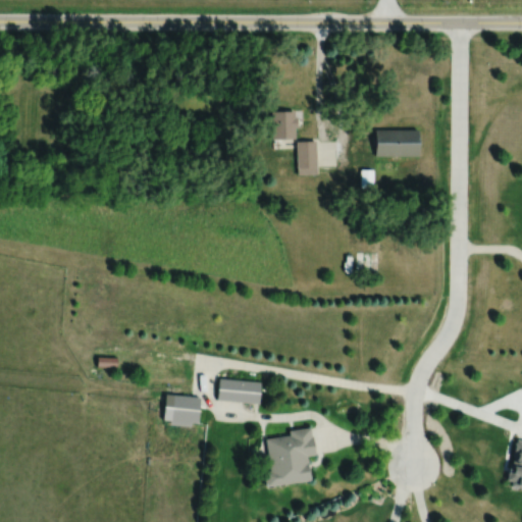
[(295,110),(271,110),(271,138),(295,138),(295,110)]
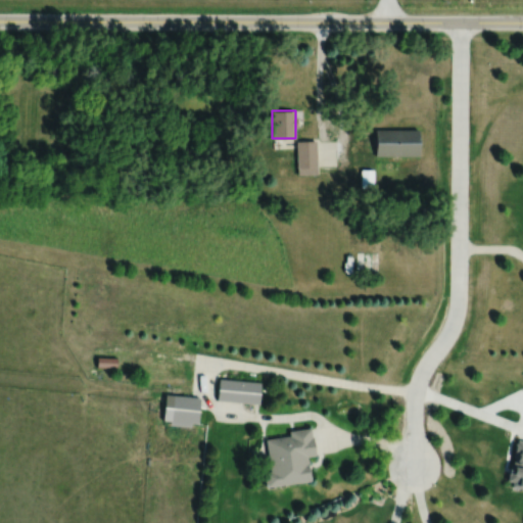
[(419,129),(376,129),(375,155),(419,156),(419,129)]
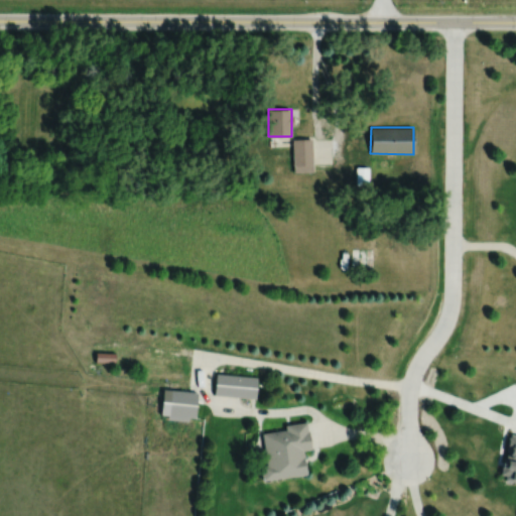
[(292,139),(292,173),(311,173),(311,139),(292,139)]
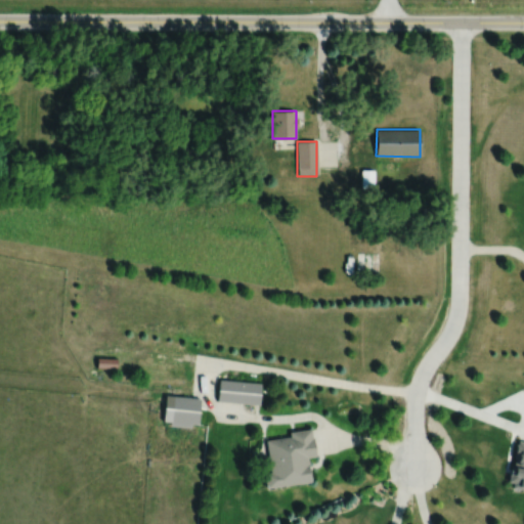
[(356,274),(379,274),(379,253),(356,253),(356,274)]
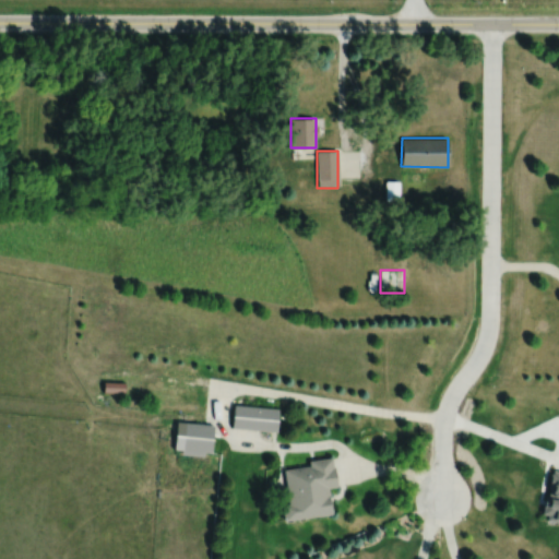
[(277,407),(233,405),(232,429),(276,430),(277,407)]
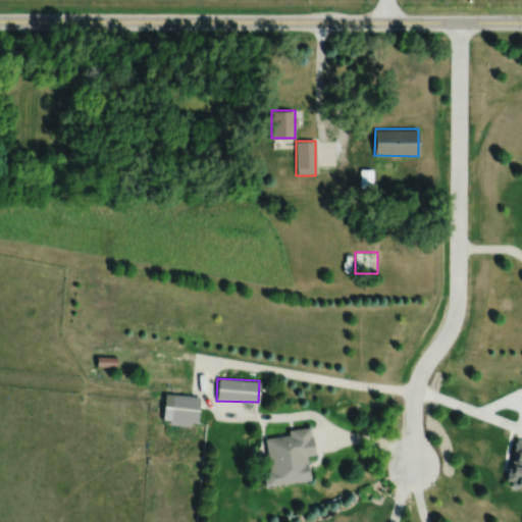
[(162,423),(198,424),(199,396),(163,395),(162,423)]
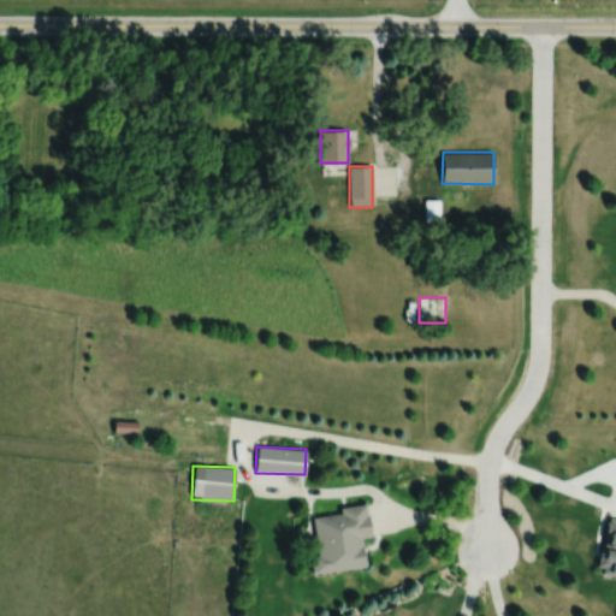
[(313,574),(366,569),(362,539),(369,539),(367,504),(339,508),(339,514),(313,517),(317,556),(311,557),(313,574)]
